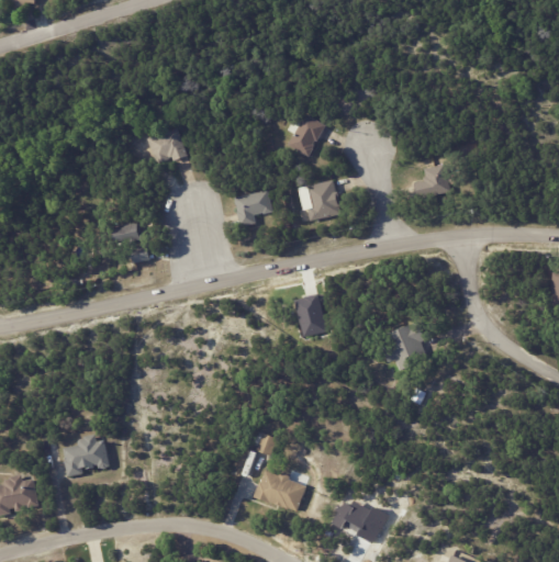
[(324,126),(315,142),(313,142),(311,145),(313,145),(311,148),(311,149),(306,157),(287,145),(292,134),(286,131),(292,120),(299,123),(303,114),(324,125),(324,126)]
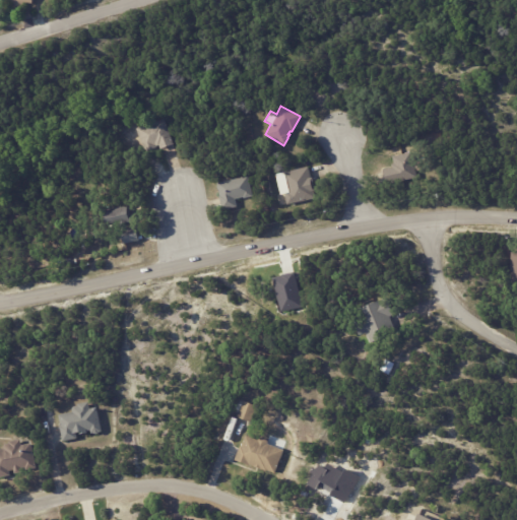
[(168,130),(173,144),(159,149),(157,144),(154,145),(155,147),(144,152),(135,128),(144,125),(145,127),(152,125),(151,123),(163,119),(168,130)]
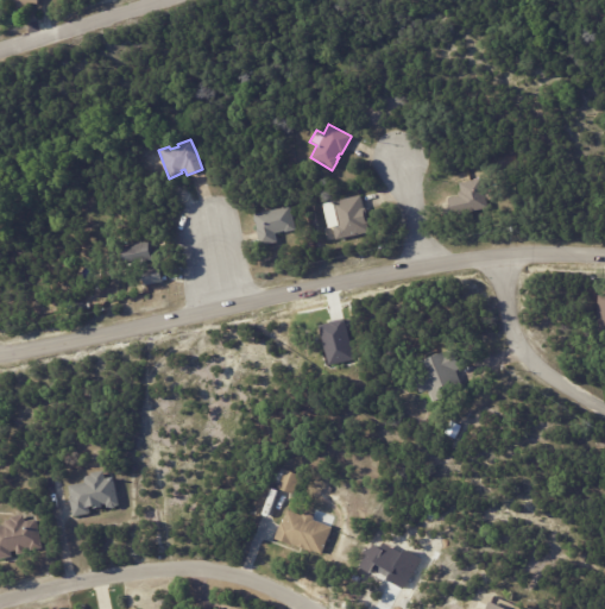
[(451,214),(447,199),(458,196),(457,193),(459,192),(458,183),(480,179),(483,192),(491,189),(493,198),(485,200),(487,207),(451,217),(451,214)]
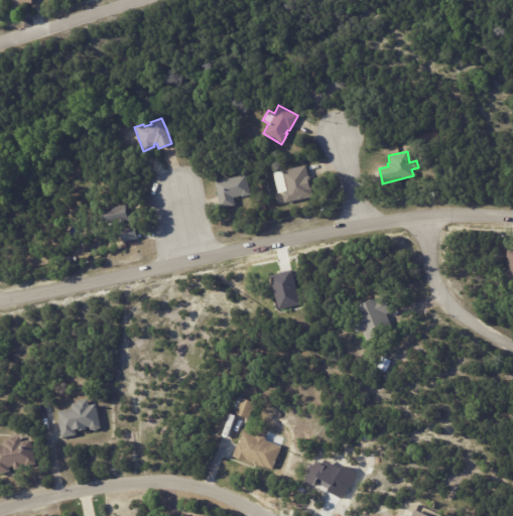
[(304,166),(307,176),(308,176),(310,182),(309,182),(312,197),(284,204),(281,192),(278,194),(273,173),(304,166)]
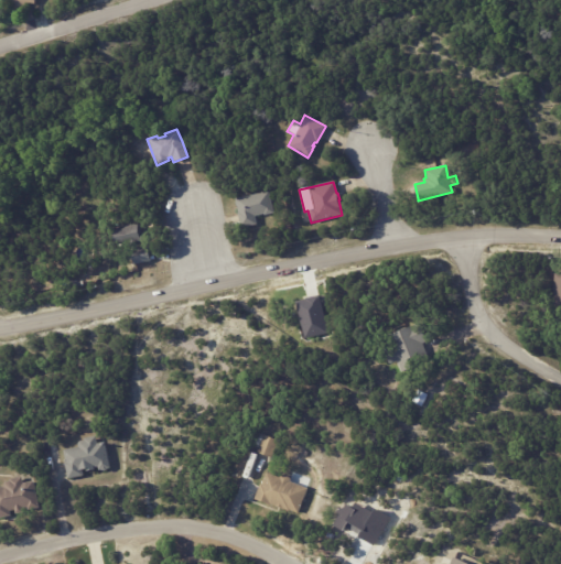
[(257,216),(254,217),(256,225),(240,229),(236,213),(237,213),(234,199),(269,191),(273,213),(263,215),(263,214),(257,216)]
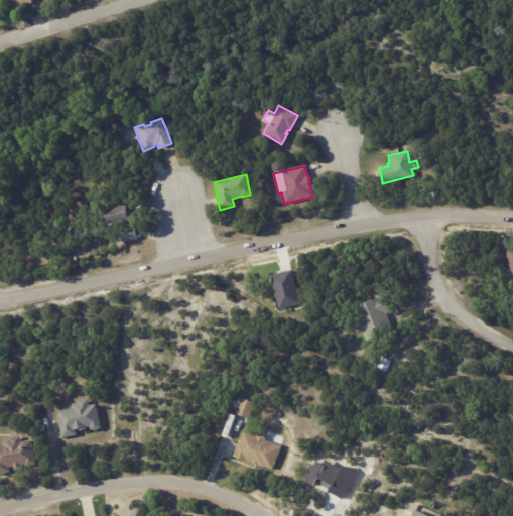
[(77,184),(81,188),(77,194),(72,188),(77,184)]
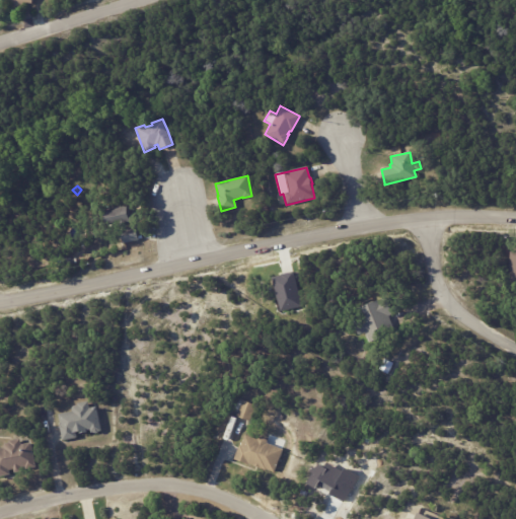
[(129,212),(131,222),(104,228),(100,211),(128,205),(129,212)]
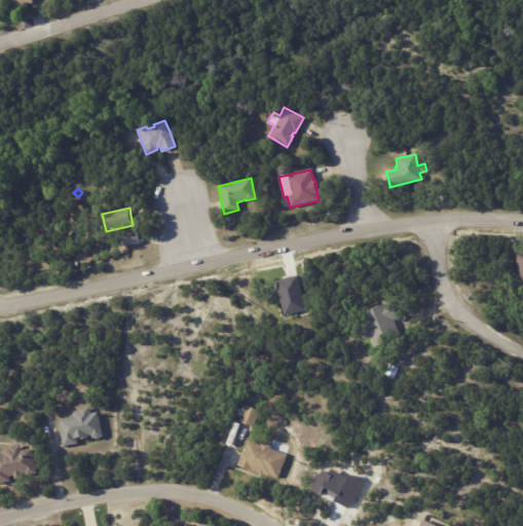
[(138,235),(139,243),(122,248),(120,237),(137,233),(138,235)]
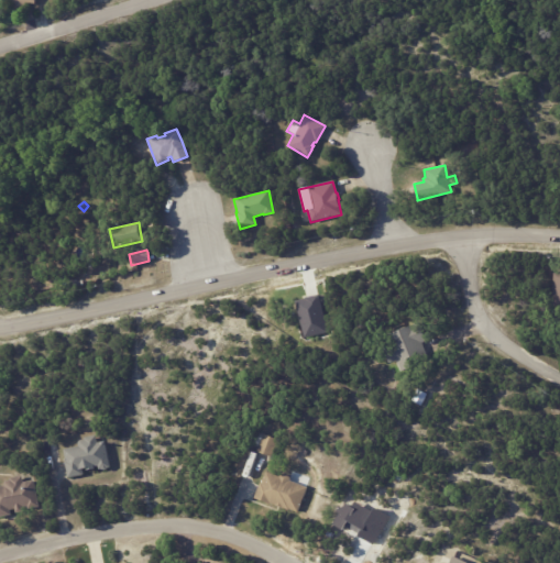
[(549,306),(559,306),(559,273),(550,274),(549,306)]
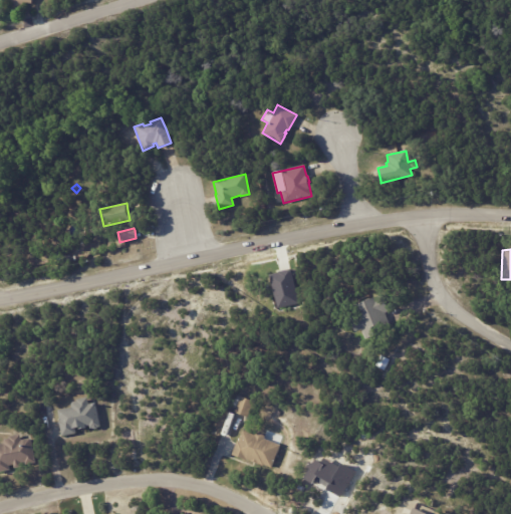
[(274,308),(296,304),(289,268),(267,272),(274,308)]
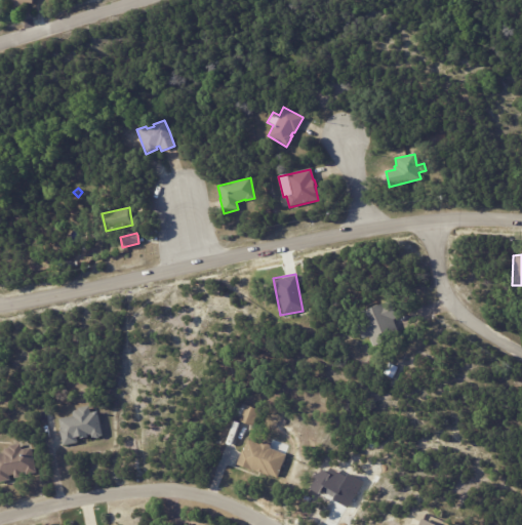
[(396,318),(392,319),(398,336),(372,347),(368,335),(361,338),(357,326),(365,322),(360,311),(389,300),(396,318)]
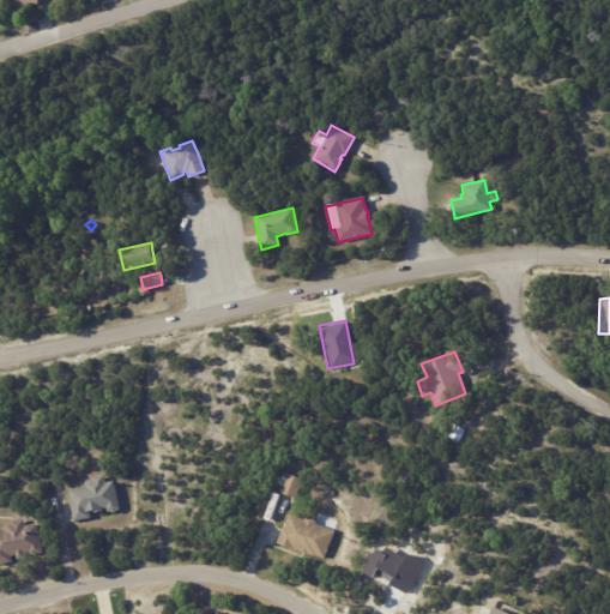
[(457,441),(447,437),(453,423),(464,429),(457,441)]
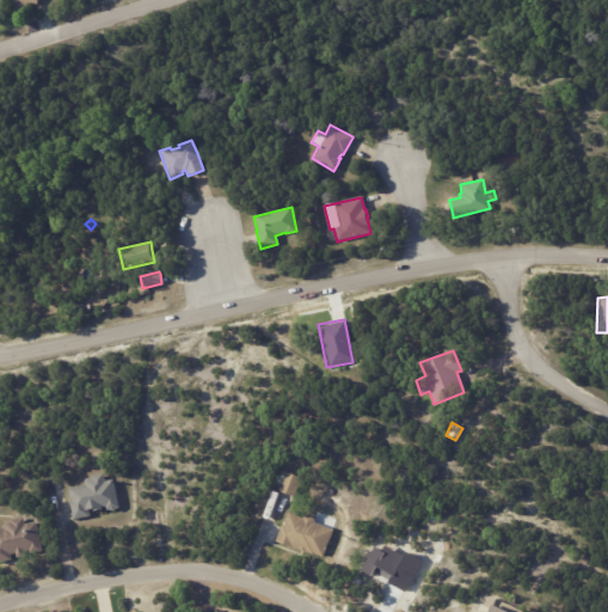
[(293,496),(277,490),(286,471),(301,478),(293,496)]
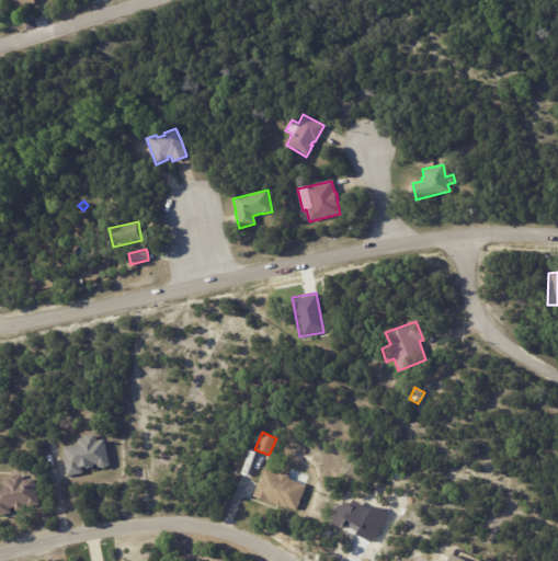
[(90,467),(80,468),(81,472),(66,476),(63,459),(65,458),(61,447),(77,444),(77,441),(78,438),(82,437),(82,435),(94,433),(95,441),(103,439),(107,465),(104,466),(103,467),(100,468),(100,467),(97,467),(95,464),(91,465),(92,466),(90,467)]
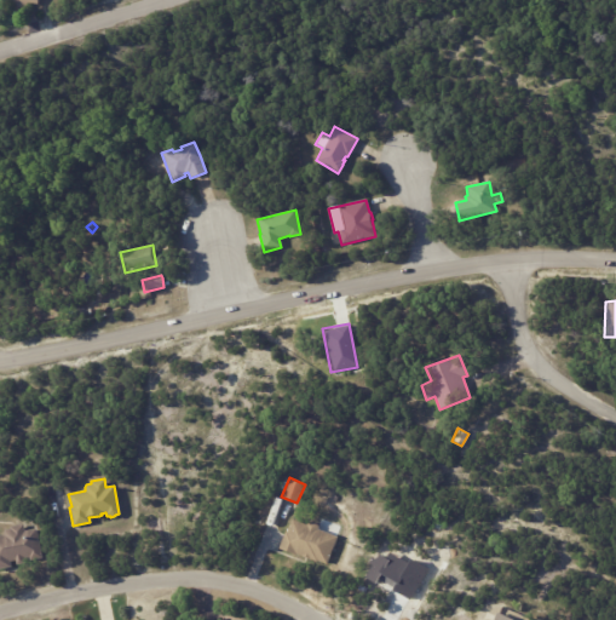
[(317,529),(337,537),(326,564),(316,561),(316,562),(295,554),(294,555),(278,547),(285,532),(287,532),(292,518),(306,524),(308,522),(310,521),(316,523),(318,527),(317,529)]
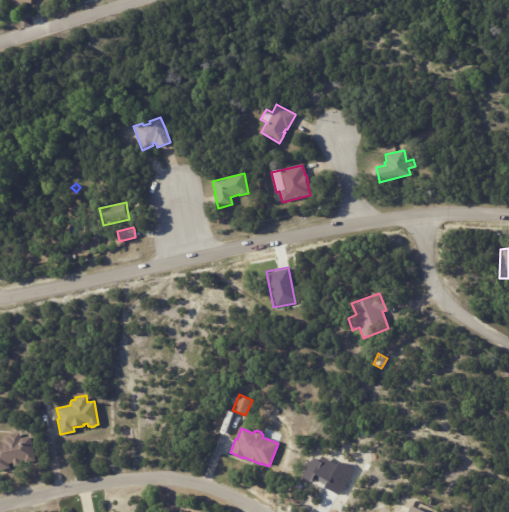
[(29,436),(34,460),(24,462),(24,460),(19,461),(19,464),(13,465),(12,462),(7,463),(8,468),(0,469),(0,442),(3,442),(2,440),(4,437),(8,436),(8,434),(19,432),(20,438),(29,436)]
